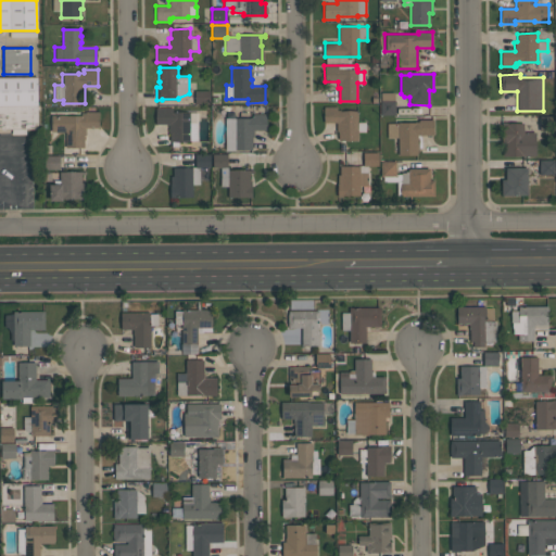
[(0,76),(37,76),(38,129),(26,129),(26,135),(12,135),(12,128),(0,128),(0,76)]
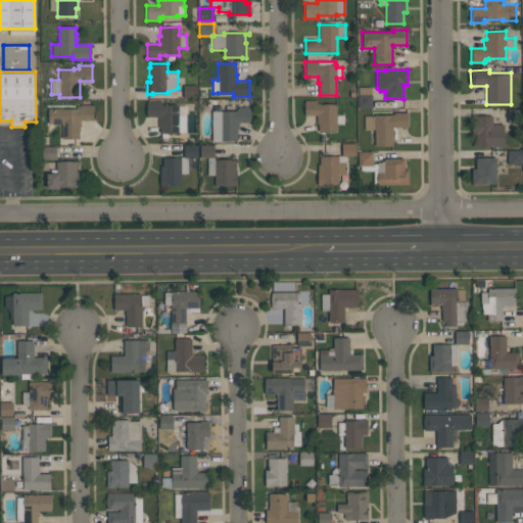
[(197,85),(197,98),(183,98),(183,85),(197,85)]
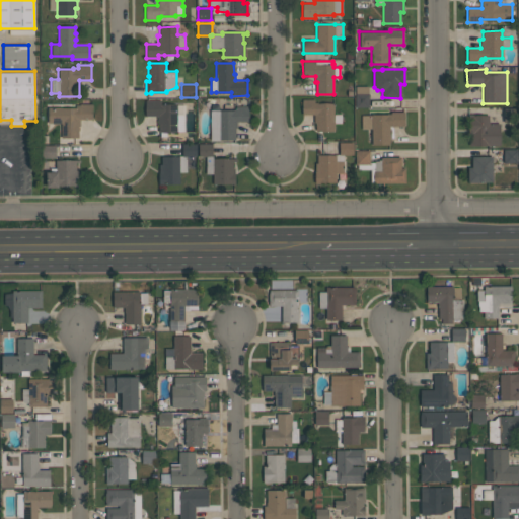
[(369,107),(355,107),(355,93),(356,93),(356,86),(368,86),(368,93),(369,93),(369,107)]
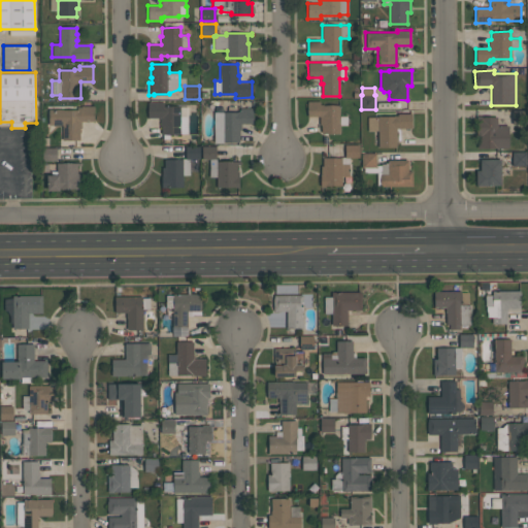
[(320,116),(307,116),(307,101),(320,101),(320,104),(323,104),(323,105),(339,105),(340,116),(347,116),(347,125),(339,125),(339,133),(322,133),(322,124),(320,124),(320,116)]
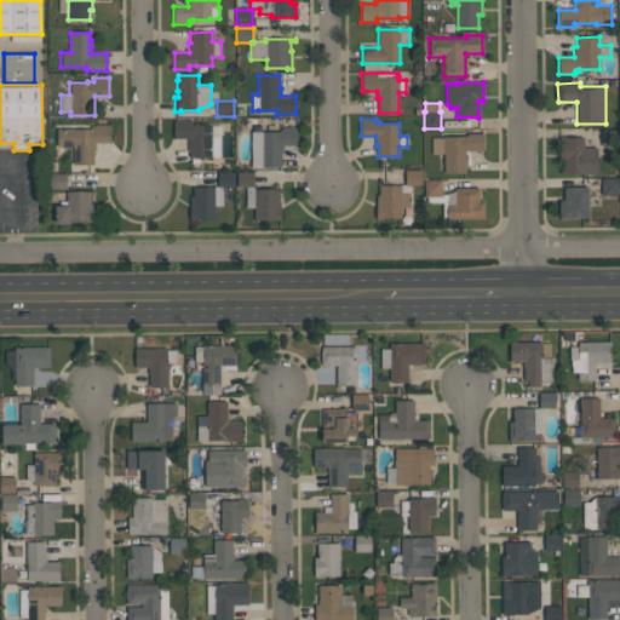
[(220,158),(189,158),(189,148),(188,148),(188,138),(173,138),(173,120),(193,120),(193,125),(212,125),(220,125),(220,158)]
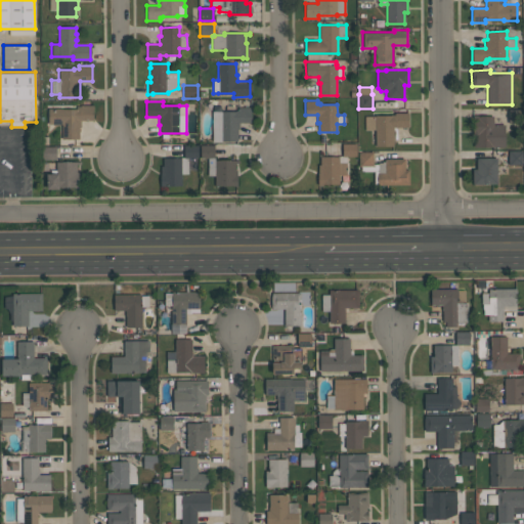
[(81,120),(81,127),(79,127),(79,128),(80,128),(80,131),(79,131),(79,139),(61,139),(61,124),(59,124),(59,125),(53,125),(53,124),(48,124),(48,108),(63,108),(76,108),(76,105),(80,105),(93,105),(93,120),(81,120)]
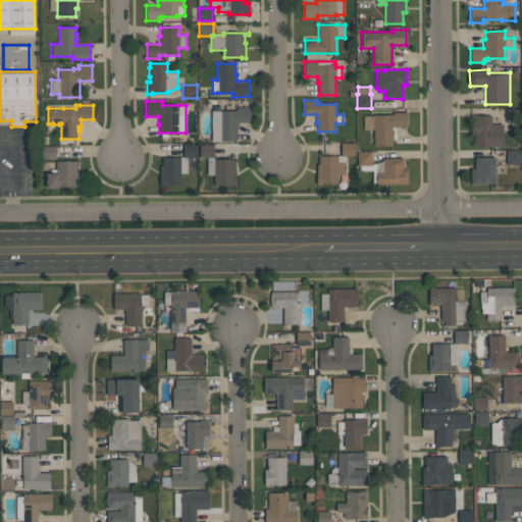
[(237,140),(211,141),(211,111),(233,110),(238,110),(238,107),(248,107),(249,121),(238,121),(238,127),(237,127),(237,140)]
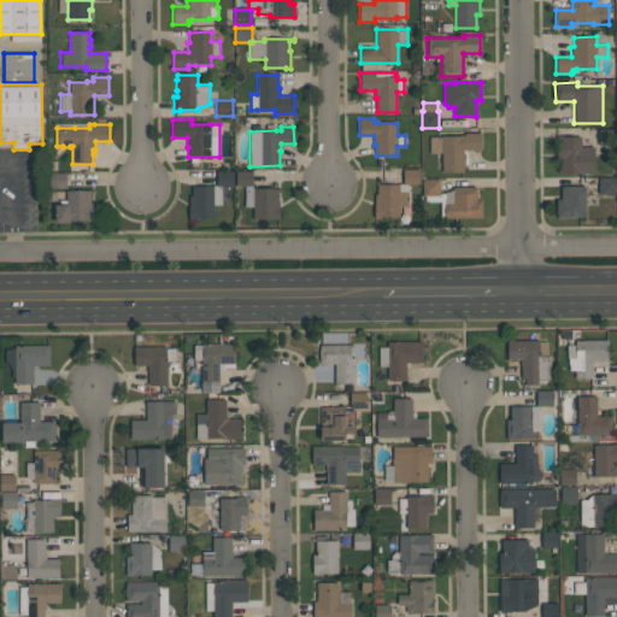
[(429,153),(429,136),(441,136),(460,135),(464,135),(464,133),(480,133),(481,150),(463,150),(463,172),(441,172),(441,153),(429,153)]
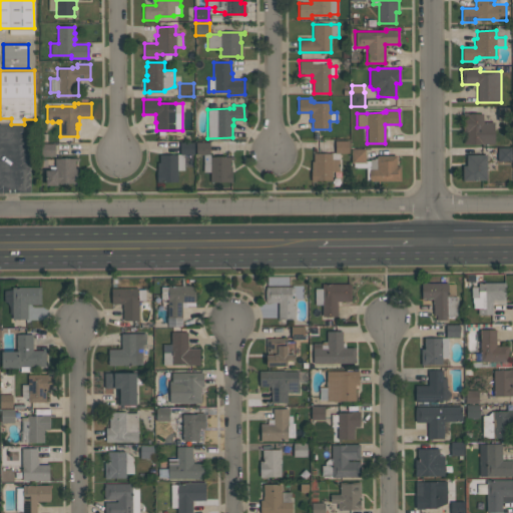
[(463,144),(463,139),(466,139),(466,133),(464,133),(464,114),(483,114),(483,122),(494,122),(494,144),(463,144)]
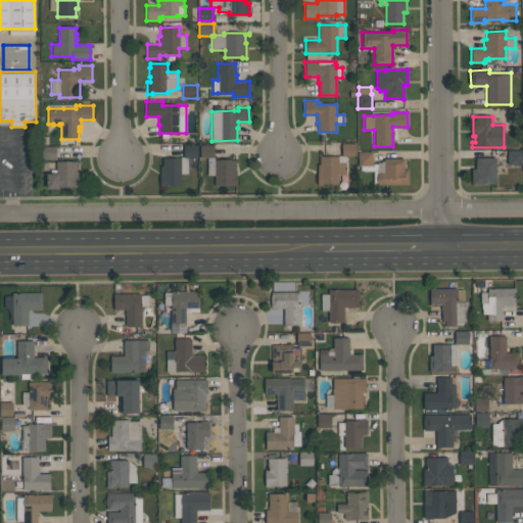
[(341,156),(341,143),(355,143),(355,155),(341,156)]
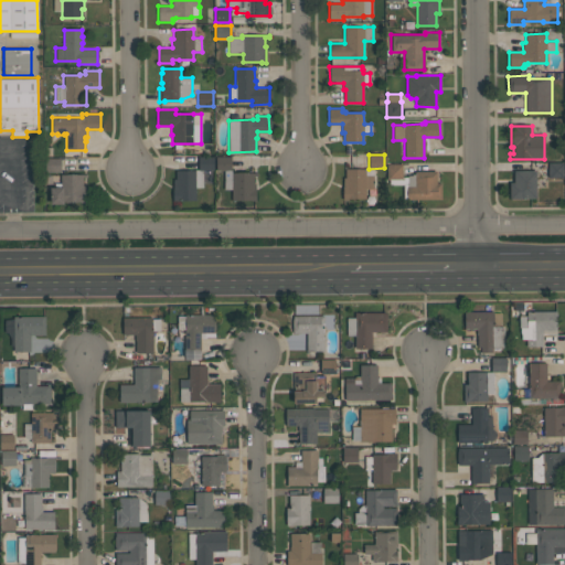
[(231,157),(231,170),(224,170),(215,170),(216,157),(231,157)]
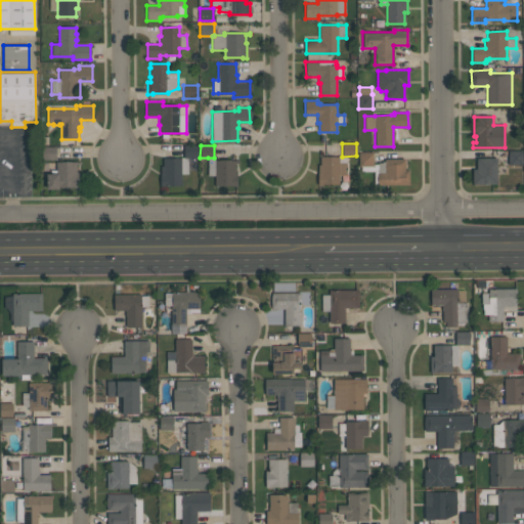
[(42,146),(56,146),(56,160),(42,160),(42,146)]
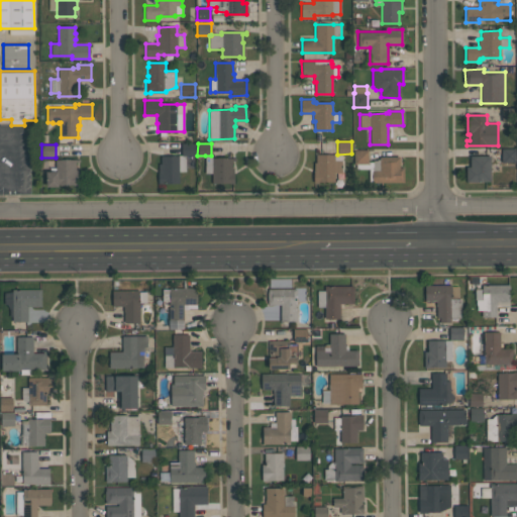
[(515,163),(502,163),(502,148),(515,148),(515,163)]
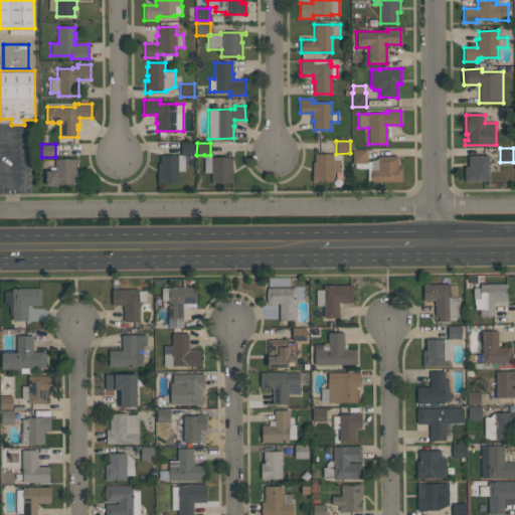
[(352,164),(352,149),(366,149),(366,161),(366,163),(354,164),(352,164)]
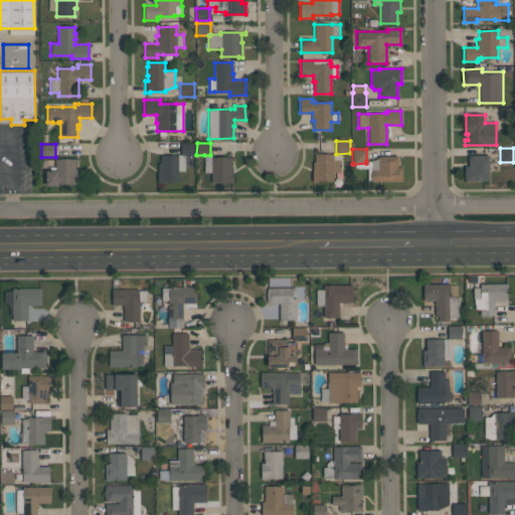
[(333,181),(318,181),(318,182),(312,182),(312,170),(313,170),(313,161),(315,161),(315,154),(333,154),(333,160),(340,160),(340,172),(333,172),(333,181)]
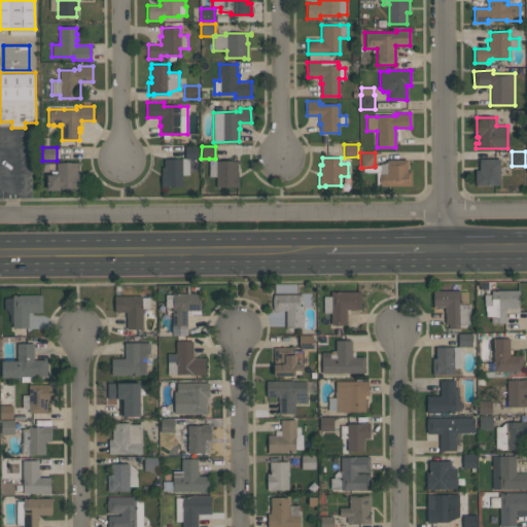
[(189,175),(182,175),(182,186),(167,186),(167,187),(161,187),(161,175),(162,175),(162,167),(164,167),(164,159),(189,159),(189,175)]
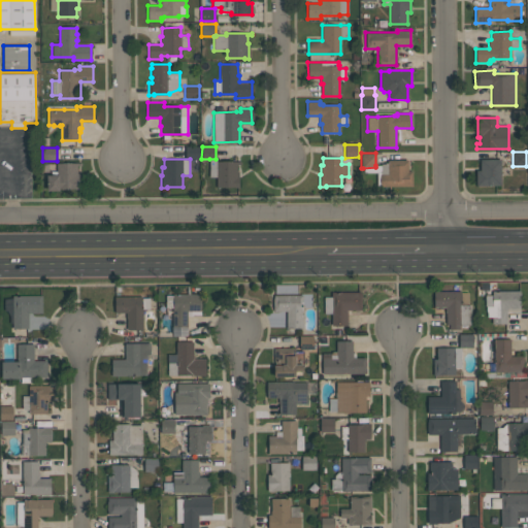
[(241,161),(241,164),(237,164),(237,171),(238,171),(238,176),(239,176),(239,187),(217,187),(217,176),(209,176),(209,159),(216,159),(217,161),(241,161)]
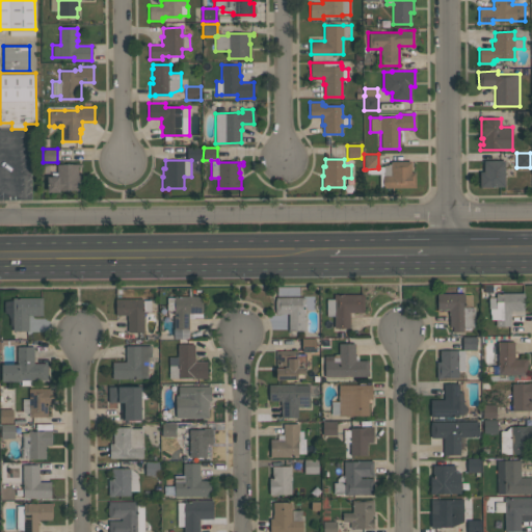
[(504,187),(480,187),(480,171),(483,171),(483,160),(504,160),(504,187)]
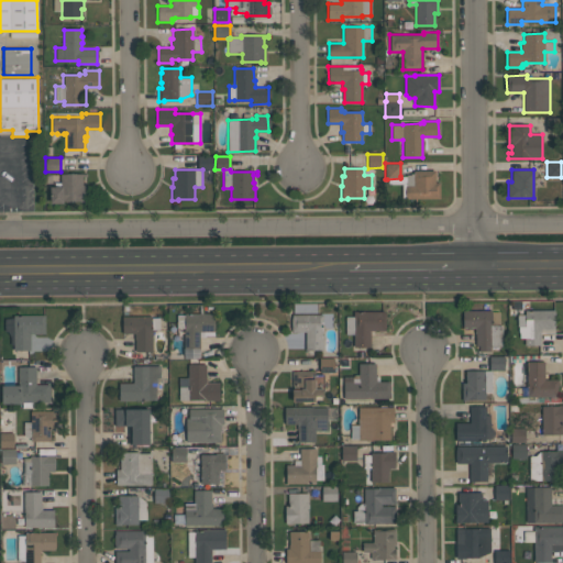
[(400,176),(406,176),(406,175),(410,175),(410,174),(412,174),(412,170),(434,170),(434,183),(440,183),(440,199),(405,199),(405,198),(401,198),(401,185),(387,185),(387,179),(400,178),(400,176)]
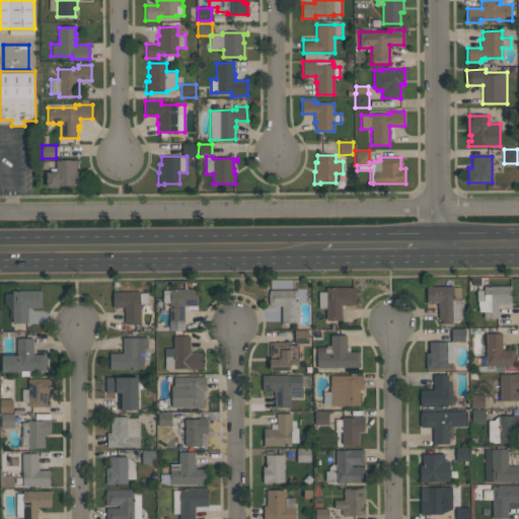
[(80,159),(80,162),(75,162),(76,170),(78,170),(78,186),(73,186),(73,184),(58,186),(58,187),(46,188),(46,171),(56,171),(55,160),(80,159)]
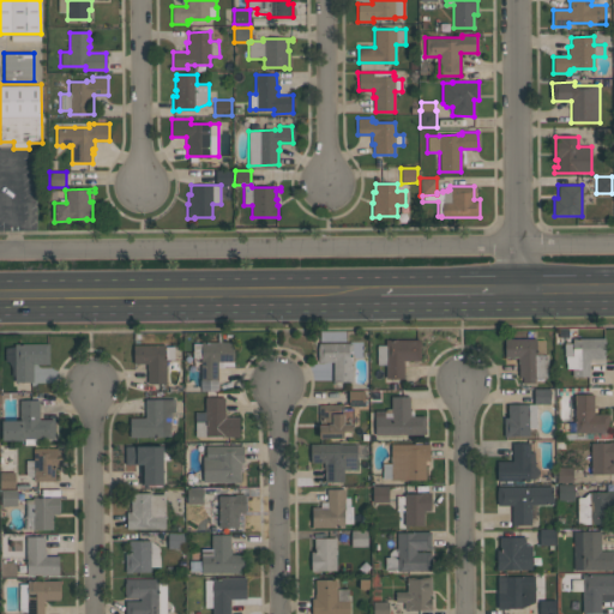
[(522,378),(518,378),(518,363),(517,363),(517,357),(505,357),(505,338),(536,338),(536,339),(545,339),(545,354),(542,354),(542,355),(547,355),(547,377),(543,377),(543,383),(535,383),(522,383),(522,378)]
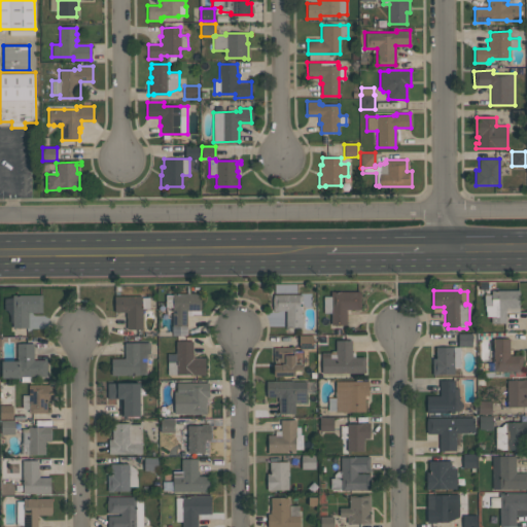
[(519,290),(519,312),(505,312),(505,323),(491,323),(491,316),(486,316),(486,311),(485,311),(485,306),(484,306),(484,294),(491,294),(491,290),(519,290)]
